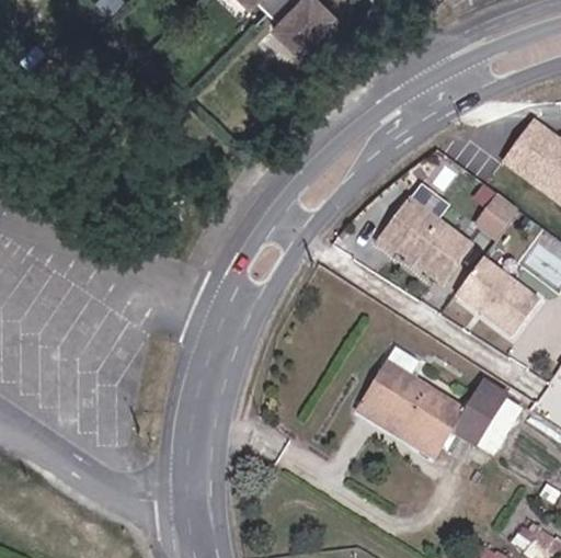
[(236,0),(244,9),(251,3),(274,29),(270,33),(295,59),(331,23),(309,0),(302,0),(299,3),(296,0),(236,0)]
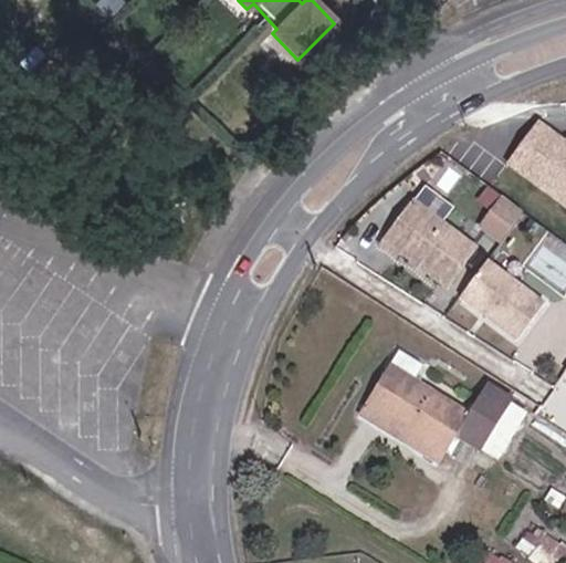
[(565,134),(543,116),(513,155),(565,195),(565,134)]
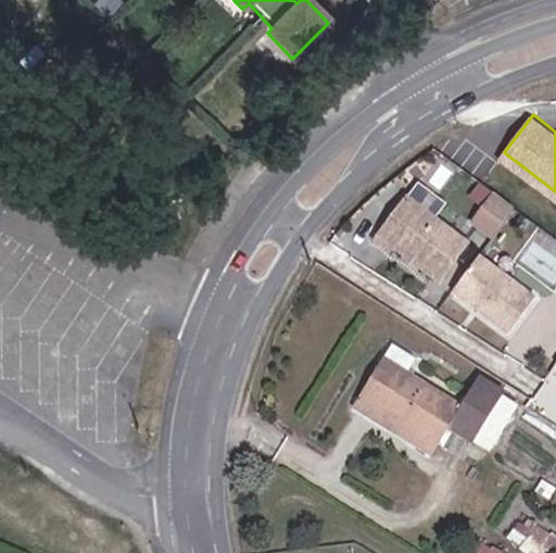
[(474,218),(498,231),(516,198),(491,185),(474,218)]
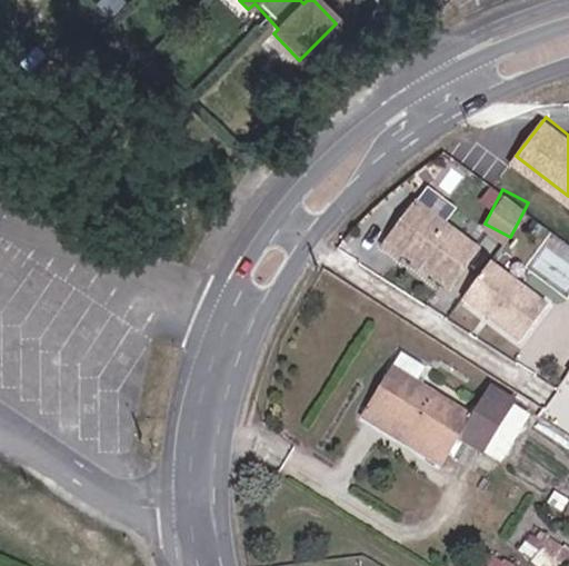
[(449,283),(480,244),(417,197),(383,241),(399,252),(402,247),(449,283)]
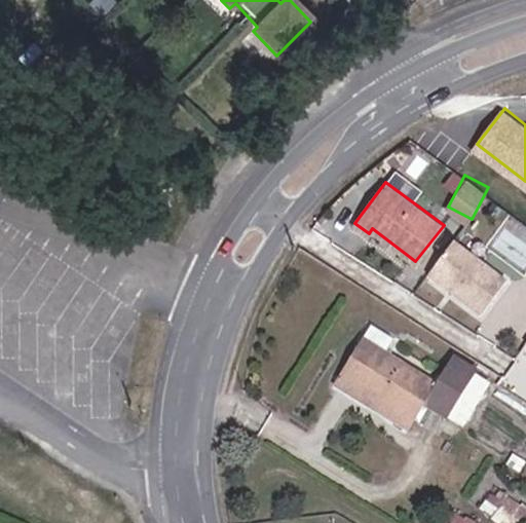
[(452,238),(427,272),(480,311),(505,278),(452,238)]
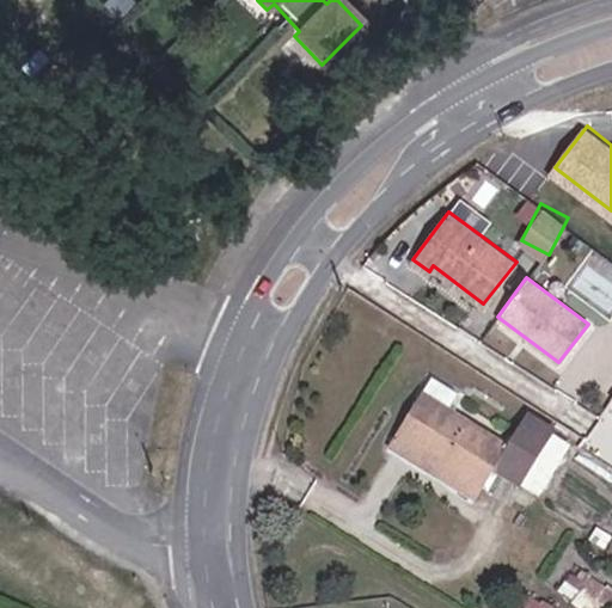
[(395,434),(481,486),(493,466),(520,484),(554,429),(526,412),(506,443),(421,390),(395,434)]
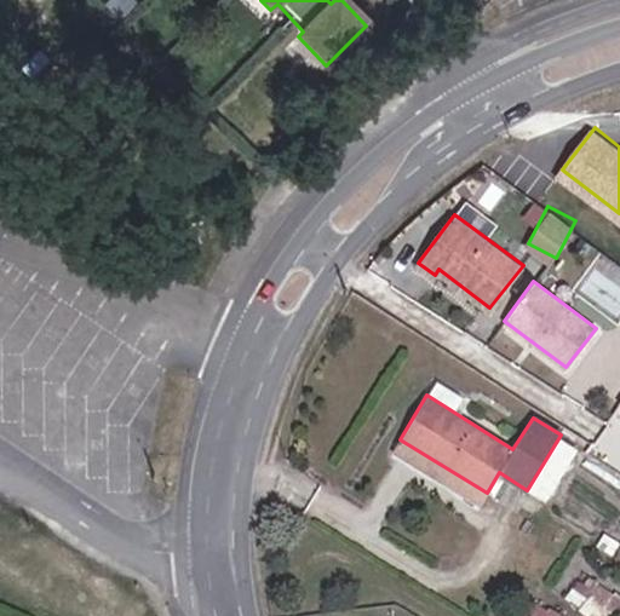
[(481,504),(487,493),(400,439),(394,450),(481,504)]
